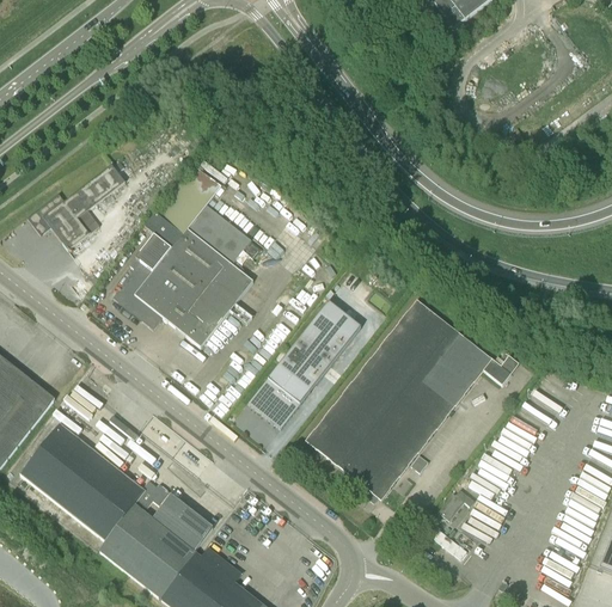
[(452,26),(485,0),(436,0),(433,2),(452,26)]
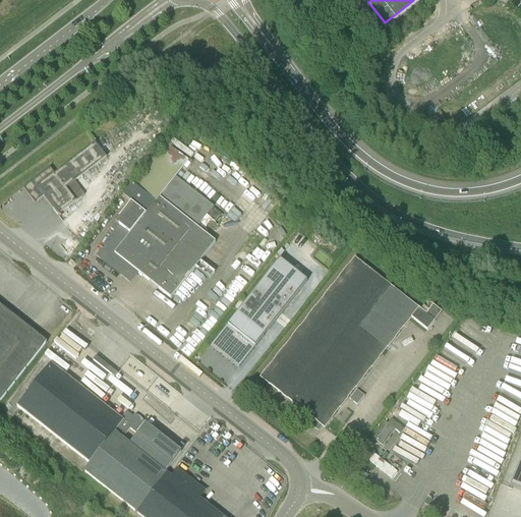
[(102,145),(106,141),(102,136),(98,140),(102,145)]
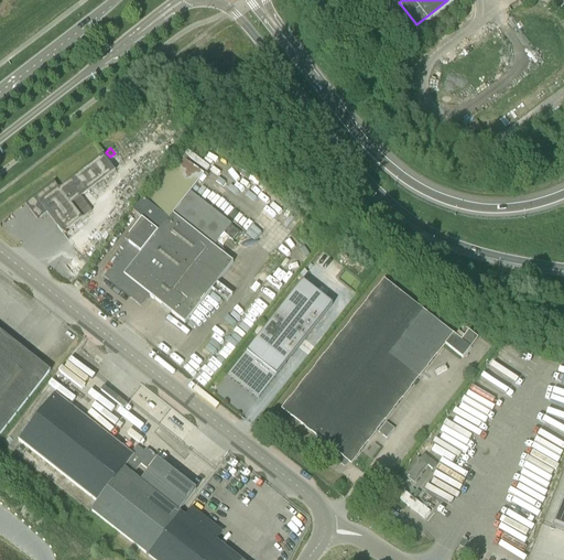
[(82,193),(116,165),(104,151),(58,186),(53,179),(25,201),(36,214),(45,206),(63,229),(83,214),(78,208),(88,201),(82,193)]
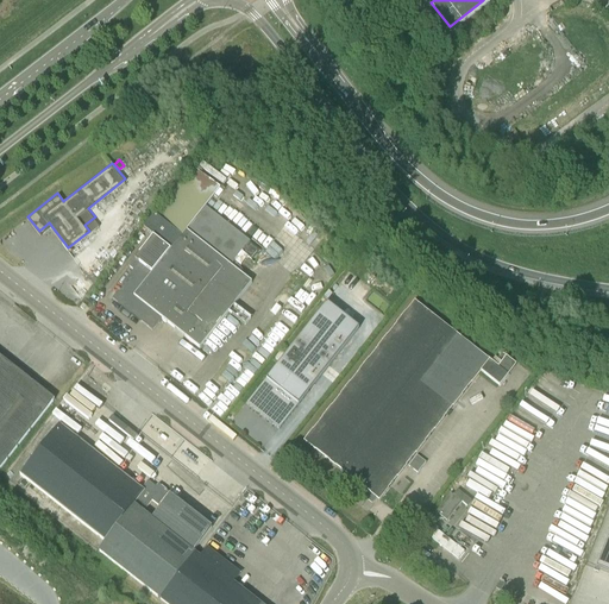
[(218,194),(225,186),(193,163),(144,225),(154,232),(129,263),(133,266),(118,287),(119,288),(113,295),(137,315),(139,312),(144,315),(142,318),(152,327),(162,315),(200,345),(228,308),(245,321),(251,314),(234,301),(252,278),(231,263),(236,257),(242,262),(249,253),(252,257),(263,244),(243,228),(245,226),(240,222),(238,225),(224,213),(226,212),(219,206),(215,211),(206,203),(214,192),(218,194)]
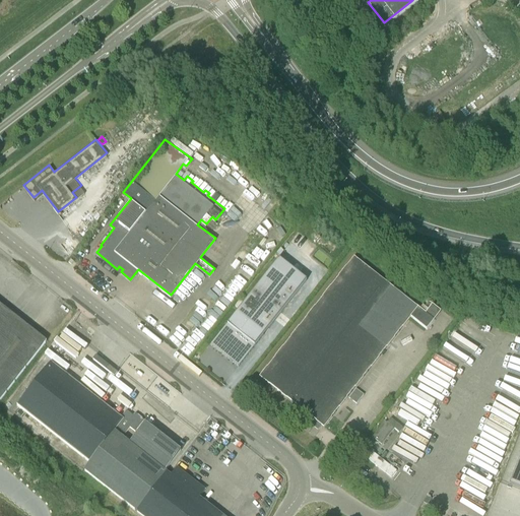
[(426,311),(353,254),(260,373),(295,400),(290,405),(304,416),(308,411),(324,424),(359,378),(410,313),(427,326),(441,308),(433,302),(426,311)]
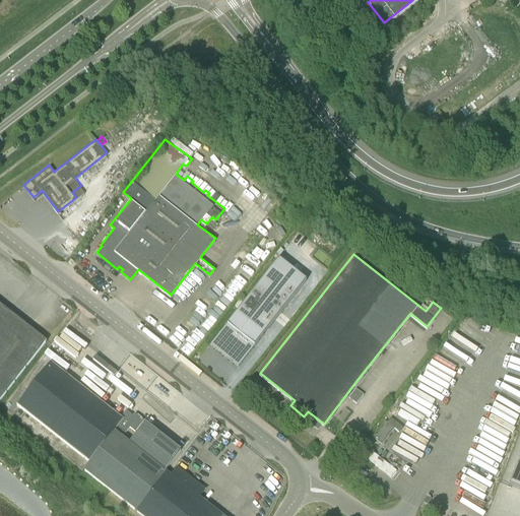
[(278,255),(210,341),(238,364),(306,276),(278,255)]
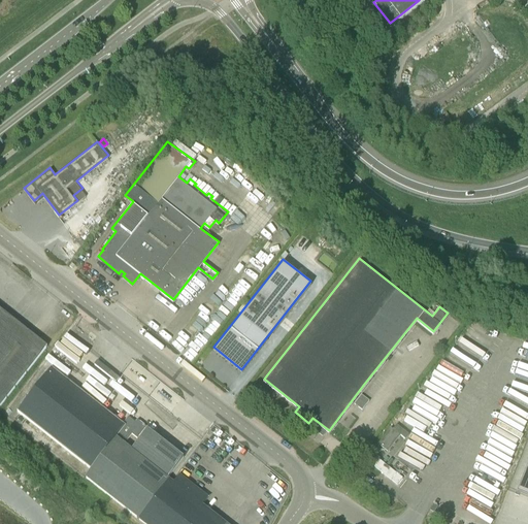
[(0,403),(46,342),(0,305),(0,403)]
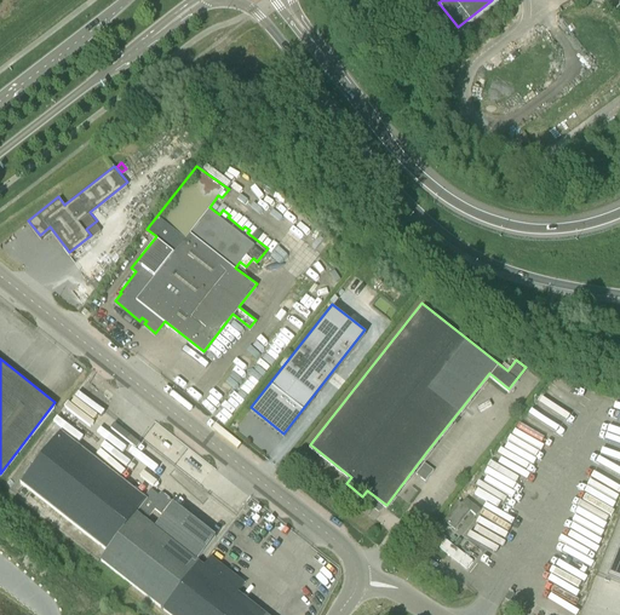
[(145,494),(61,427),(21,478),(108,547),(141,505),(150,512),(155,506),(161,511),(172,498),(162,489),(160,493),(151,486),(145,494)]
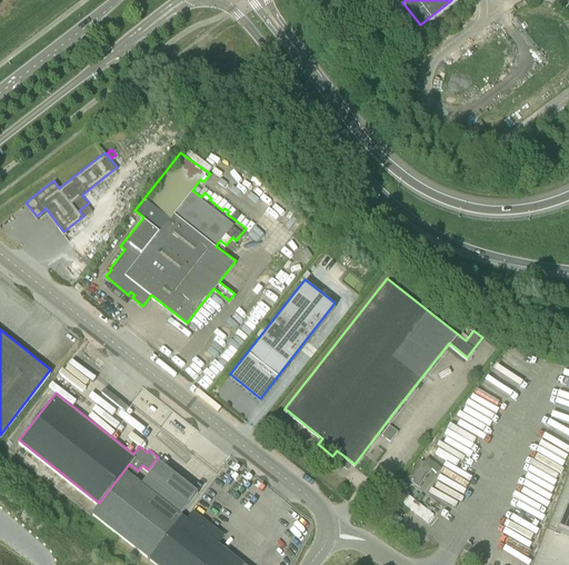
[(408,476),(418,484),(431,466),(426,463),(421,458),(408,476)]
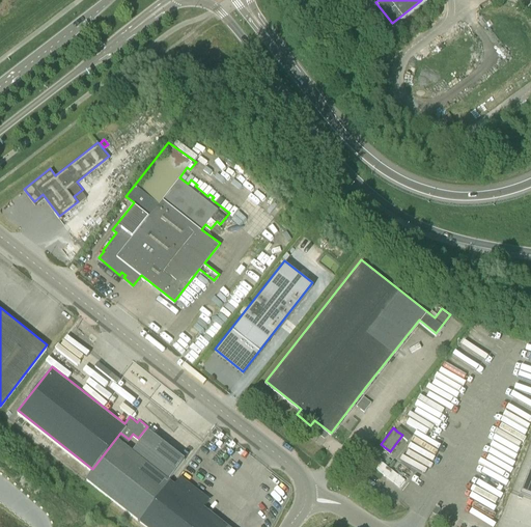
[(186,456),(148,428),(133,449),(118,438),(87,477),(138,518),(186,456)]
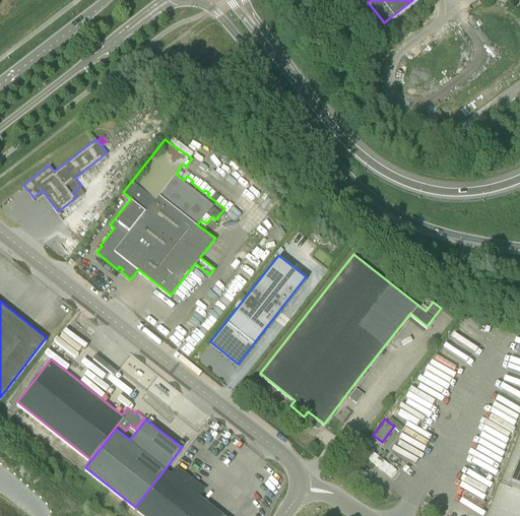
[(392,474),(396,468),(374,450),(369,456),(392,474)]
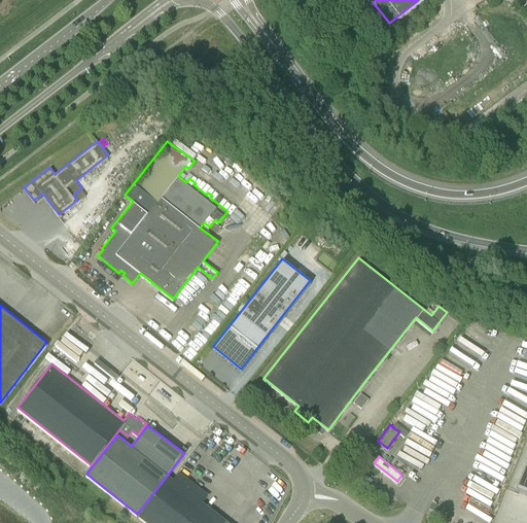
[(526,493),(526,459),(516,489),(526,493)]
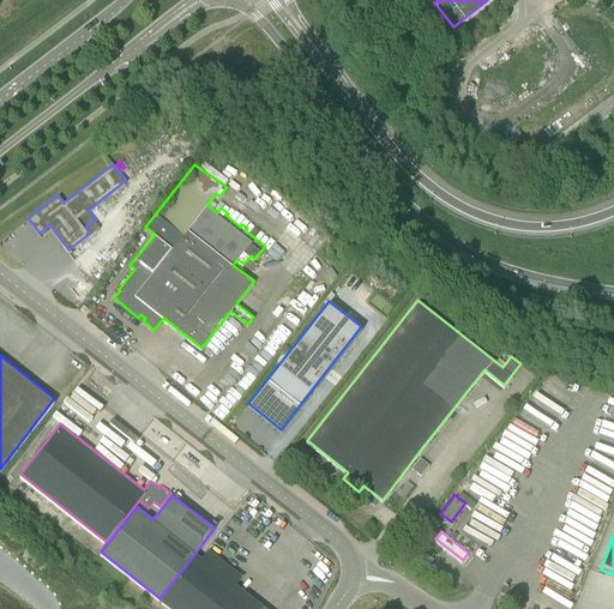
[(242,574),(209,548),(202,558),(197,554),(161,600),(173,608),(268,608),(235,583),(242,574)]
